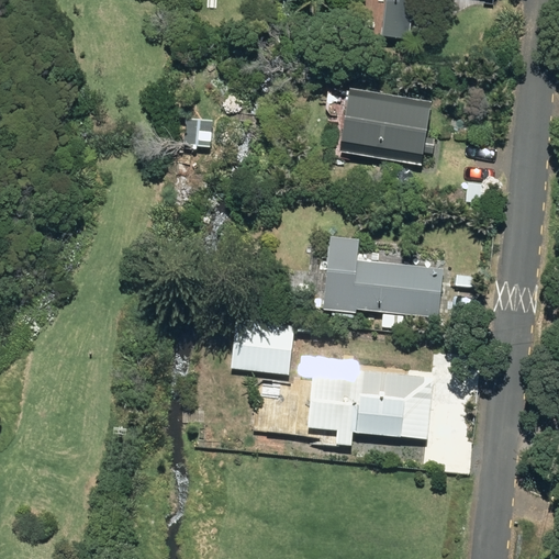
[(383,0),(381,35),(410,37),(412,0),(383,0)]
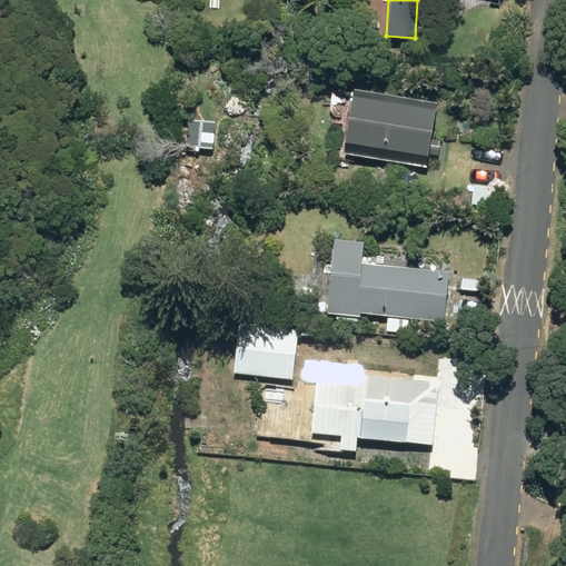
[(344,147),(425,159),(434,102),(353,91),(344,147)]
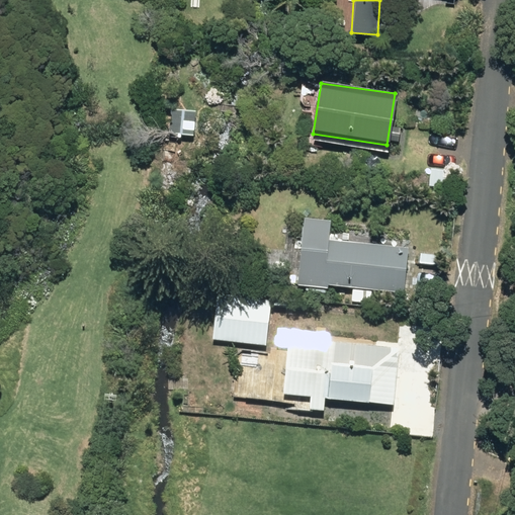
[(196,133),(199,108),(174,104),(170,130),(196,133)]
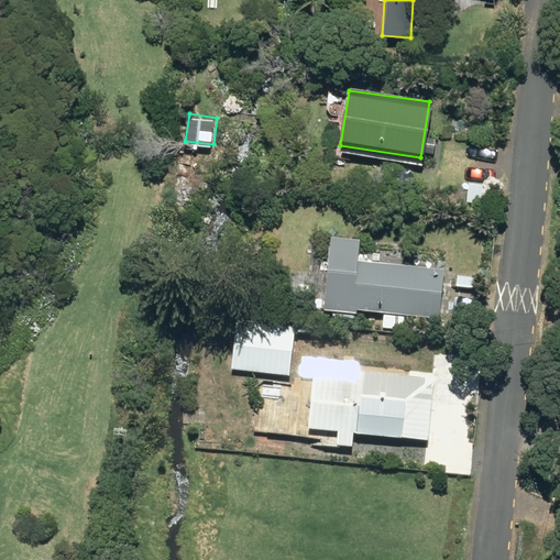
[(352,308),(432,317),(438,270),(358,261),(360,241),(330,237),(324,309),(352,313),(352,308)]
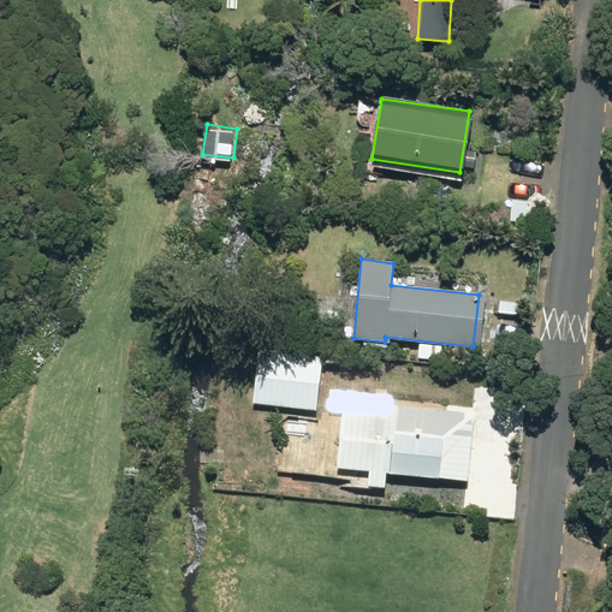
[(253,402),(316,408),(321,355),(257,348),(253,402)]
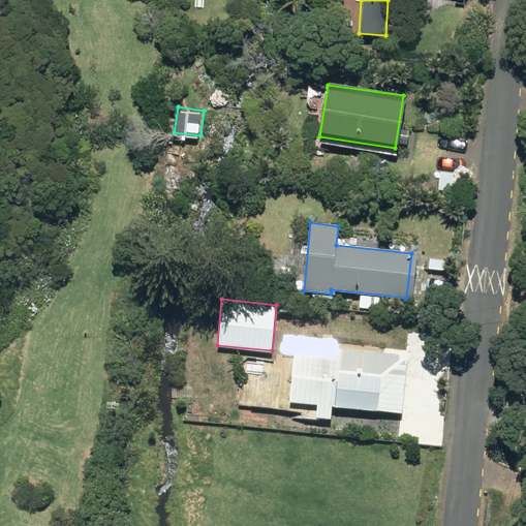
[(406,354),(321,346),(320,354),(294,351),(288,403),(318,405),(317,418),(331,420),(333,406),(401,413),(406,354)]
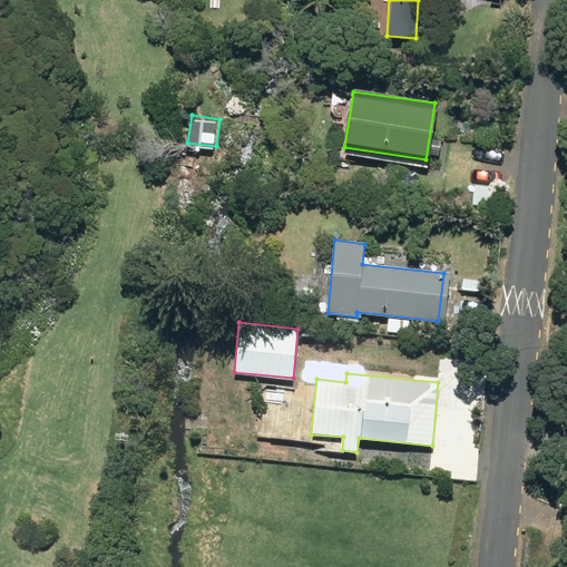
All buildings are outlined.
